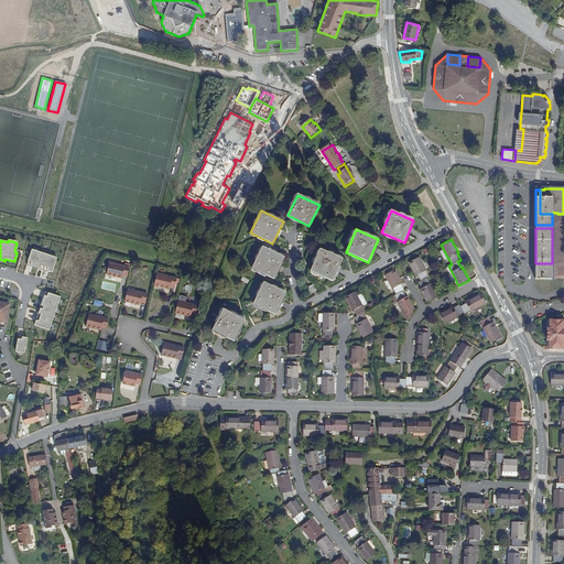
[(284,257),(262,247),(252,269),(273,279),(284,257)]
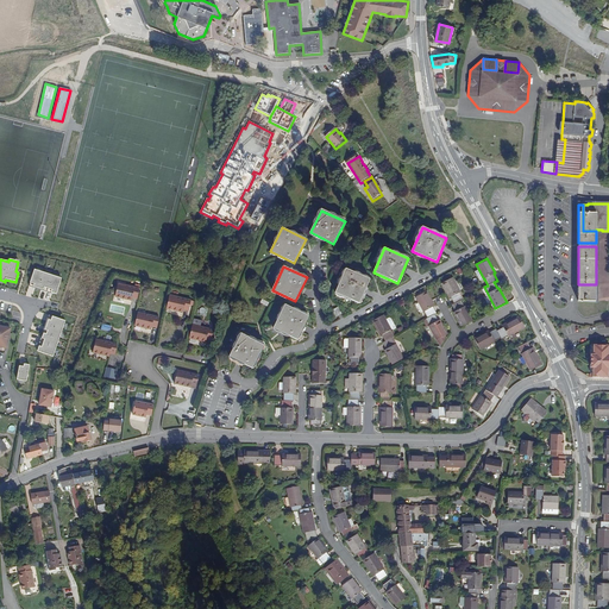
[(346,269),(336,293),(359,303),(370,280),(346,269)]
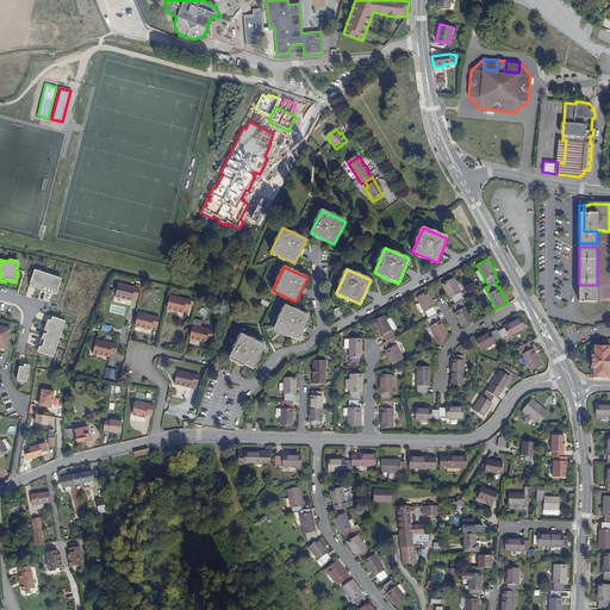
[(33,271),(27,287),(32,288),(32,287),(42,291),(42,292),(50,294),(50,293),(55,294),(61,279),(33,271)]
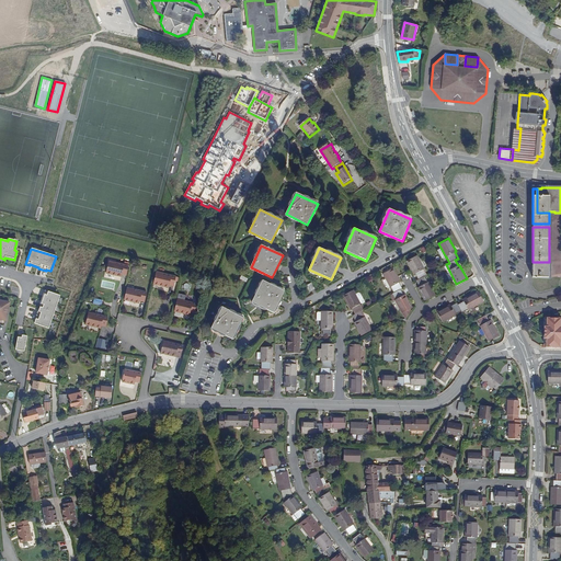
[(416,255),(407,261),(414,275),(416,274),(419,279),(416,281),(420,287),(418,288),(425,301),(435,295),(428,282),(427,283),(424,276),(426,275),(423,270),(424,268),(416,255)]
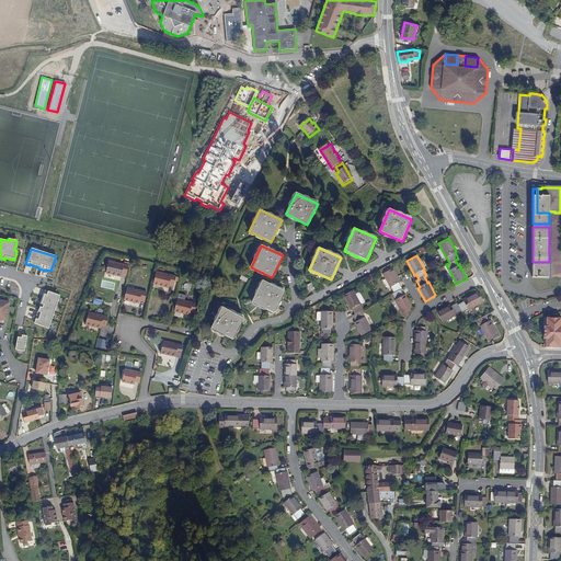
[(106,274),(113,275),(114,274),(117,275),(117,276),(122,277),(123,275),(127,275),(129,266),(110,262),(106,274)]
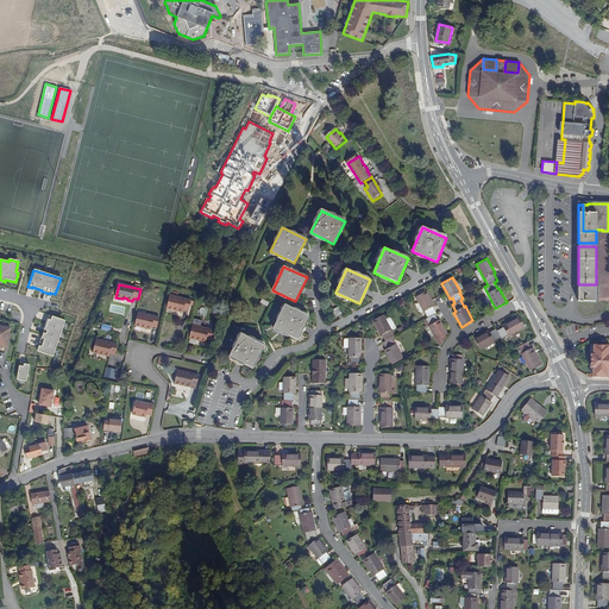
[(598,288),(596,288),(578,288),(578,301),(598,302),(598,288)]
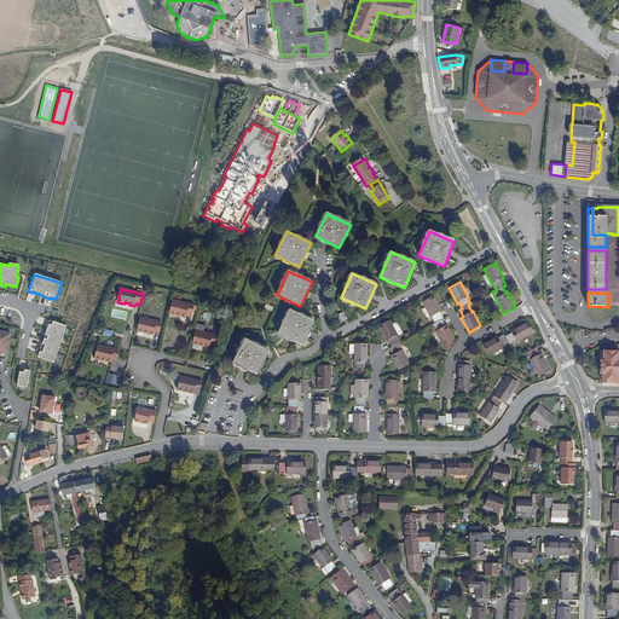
[(445,346),(452,341),(456,340),(447,325),(446,325),(443,319),(444,318),(440,312),(443,311),(434,296),(423,302),(431,317),(432,317),(435,323),(433,324),(437,331),(435,331),(444,346),(445,346)]
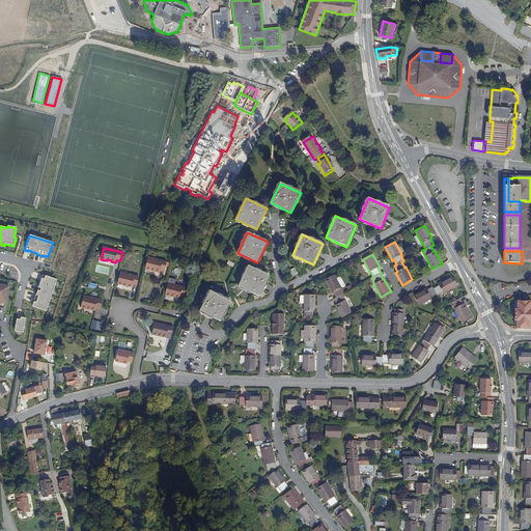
[(156,271),(156,272),(161,273),(161,271),(165,272),(167,262),(148,258),(145,270),(151,271),(152,270),(156,271)]
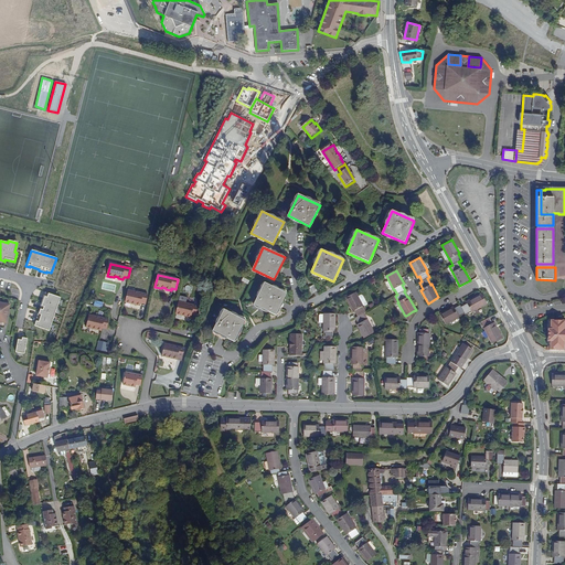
[(287,294),(265,283),(254,305),(276,316),(287,294)]
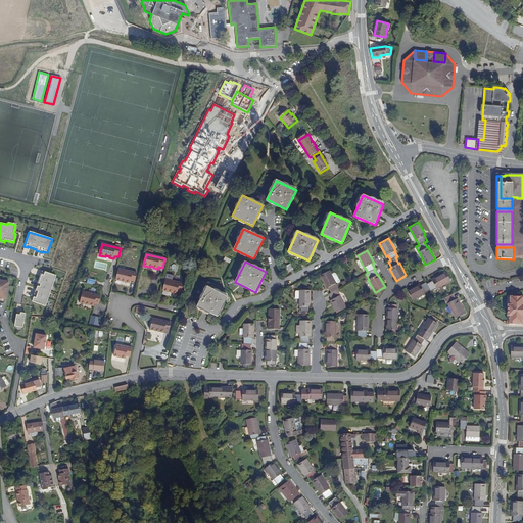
[(116,280),(123,282),(123,281),(126,281),(126,283),(131,284),(131,281),(135,282),(137,274),(119,269),(116,280)]
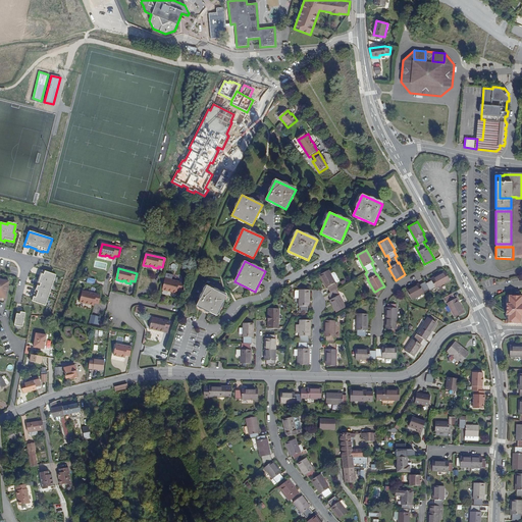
[(55,275),(41,270),(40,274),(41,274),(38,282),(37,281),(36,285),(37,285),(35,290),(32,297),(33,297),(32,301),(45,306),(55,275)]
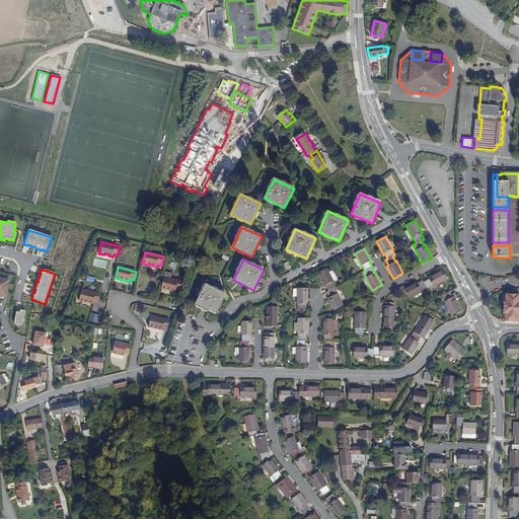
[(327,299),(335,310),(344,305),(338,293),(337,294),(334,288),(336,287),(334,281),(338,279),(334,271),(331,271),(328,273),(326,269),(317,274),(323,286),(325,285),(328,291),(326,292),(329,298),(327,299)]
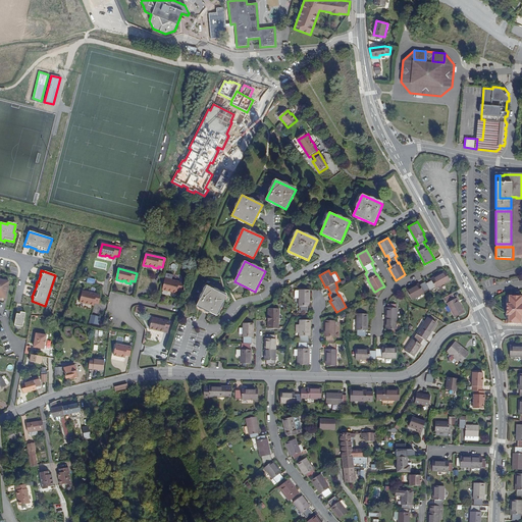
[(419,283),(407,291),(412,300),(424,293),(423,293),(429,290),(430,291),(435,288),(436,289),(451,280),(445,271),(430,279),(431,280),(426,283),(425,282),(419,285),(419,283)]
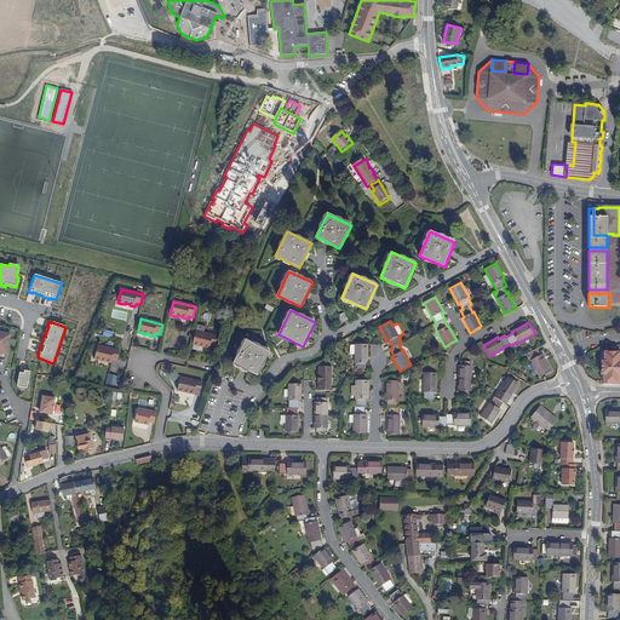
[(193,345),(201,346),(201,345),(205,346),(205,348),(211,349),(211,345),(216,346),(218,337),(196,332),(193,345)]
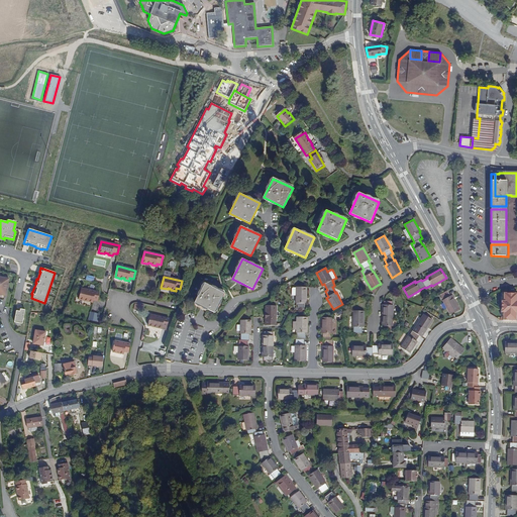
[(0,295),(5,296),(8,281),(0,279),(0,295)]
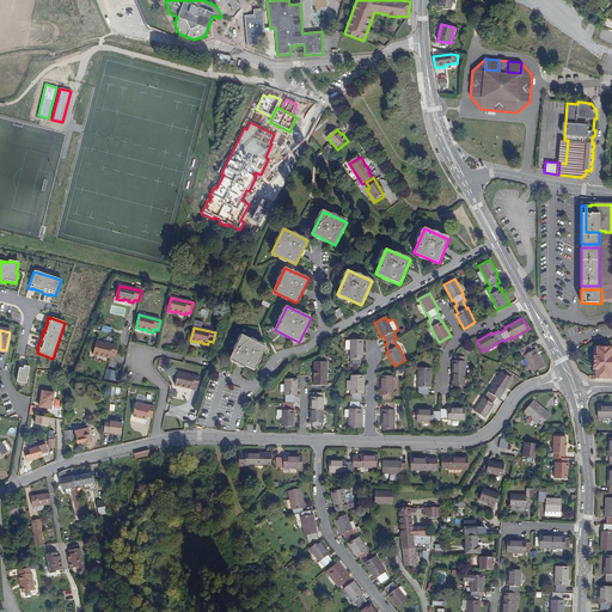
[(243,336),(231,359),(254,369),(265,347),(243,336)]
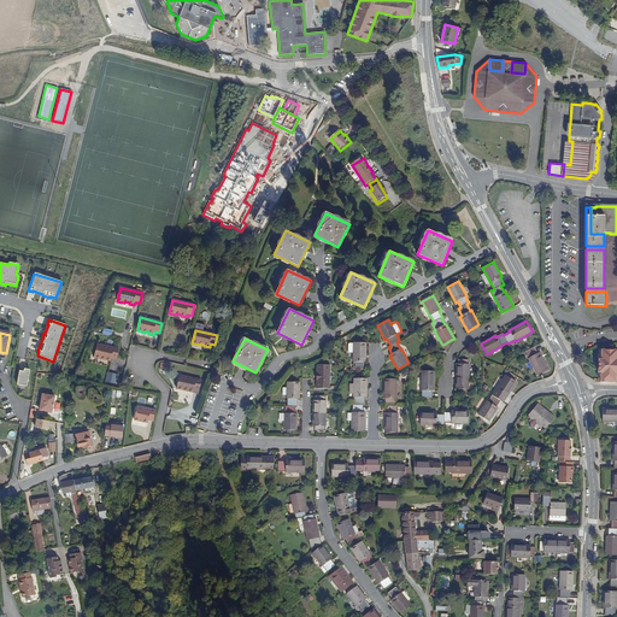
[(348,352),(353,352),(353,362),(353,369),(364,369),(364,363),(366,363),(366,342),(353,342),(350,342),(348,344),(348,352)]
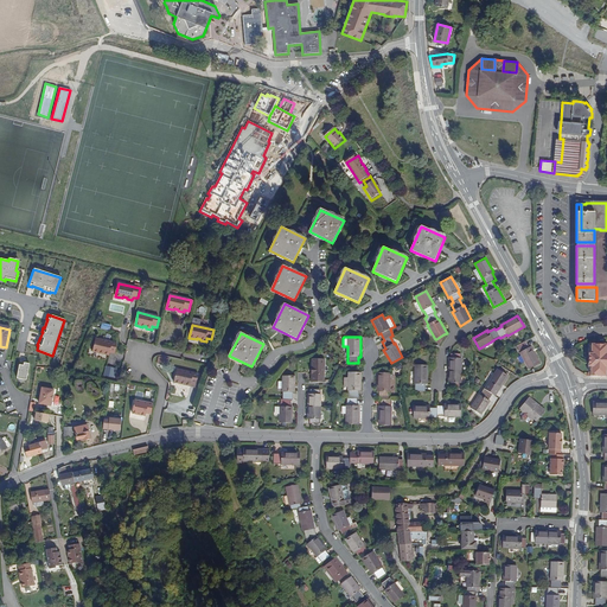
[(93,352),(100,353),(101,352),(104,353),(104,355),(109,356),(110,353),(115,353),(117,344),(96,339),(93,352)]
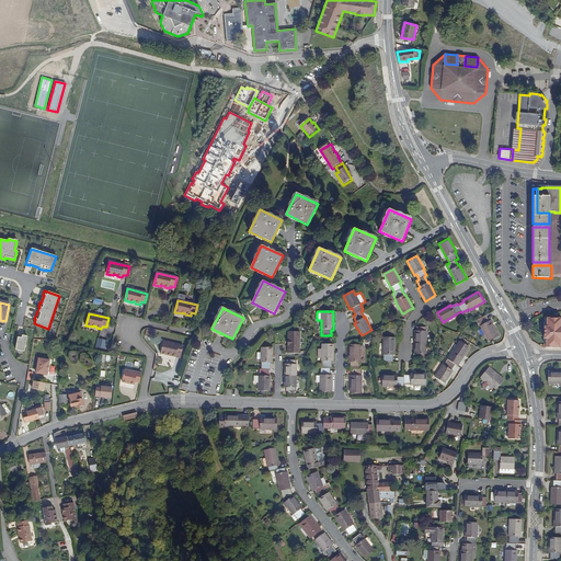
[(487,316),(478,320),(481,325),(480,325),(488,341),(499,335),(491,320),(489,321),(487,316)]
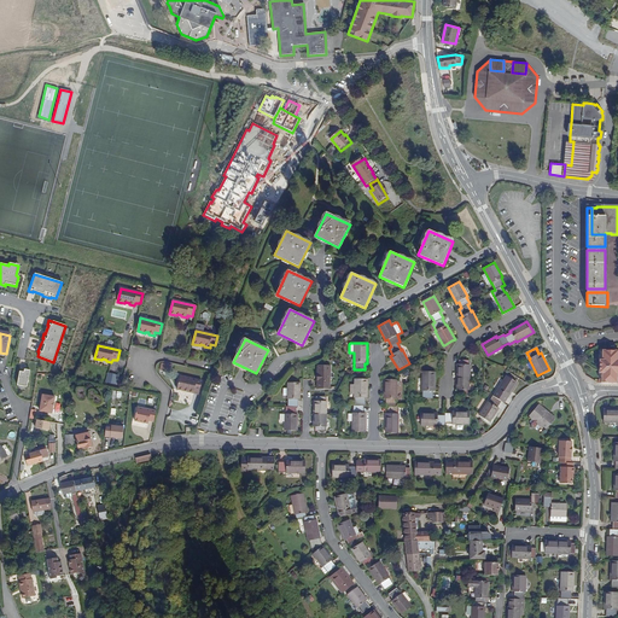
[(617,355),(617,353),(617,351),(602,351),(602,361),(599,361),(599,374),(601,374),(601,380),(601,384),(617,384),(617,383),(617,378),(617,375),(617,355)]
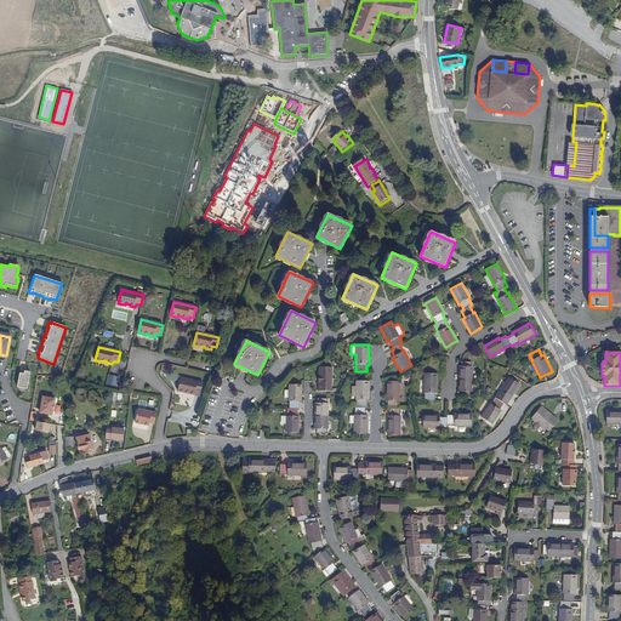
[(461,366),(460,366),(459,392),(461,392),(461,397),(471,397),(471,392),(472,392),(472,366),(472,362),(461,362),(461,366)]
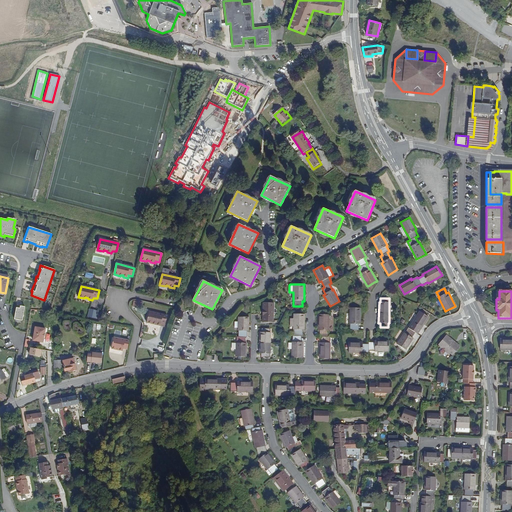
[(265,316),(264,322),(273,322),(273,316),(274,303),(263,303),(263,316),(265,316)]
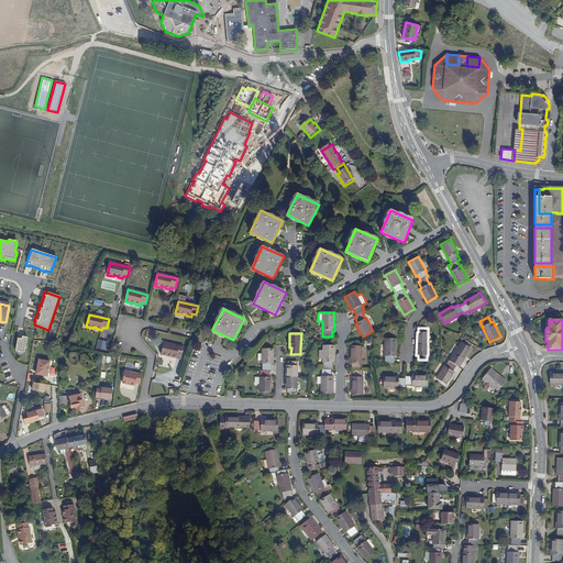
[(24,352),(28,337),(22,337),(21,338),(18,338),(15,351),(24,352)]
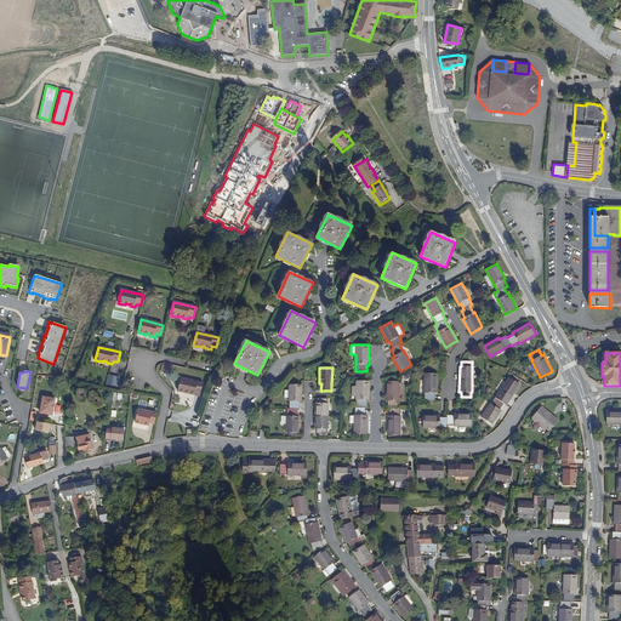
[(437,374),(425,374),(425,393),(425,400),(434,400),(434,393),(437,393),(437,374)]
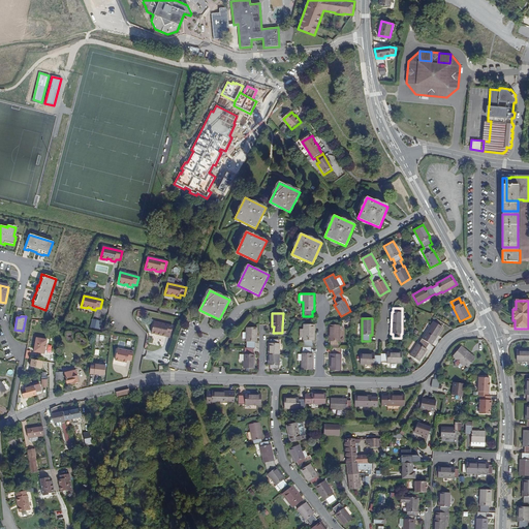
[(101,321),(92,319),(90,328),(99,330),(101,321)]
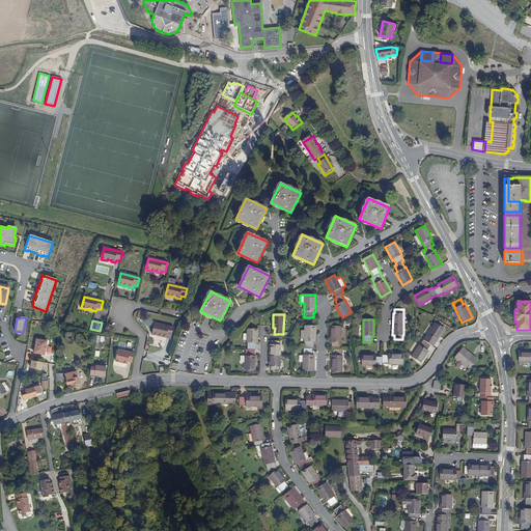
[(444,329),(435,323),(427,335),(424,340),(423,340),(420,345),(419,345),(412,358),(421,363),(428,351),(427,351),(430,344),(431,345),(435,340),(437,341),(444,329)]
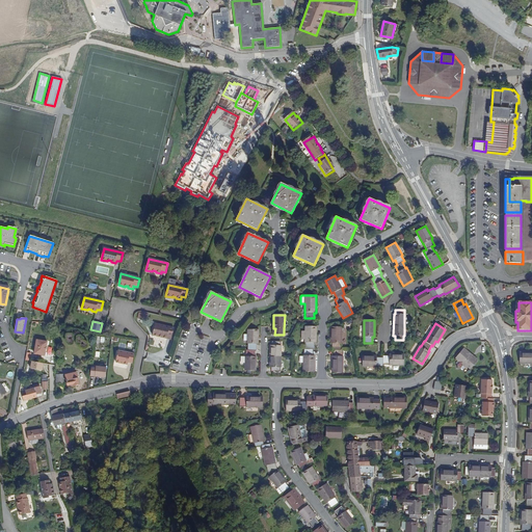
[(153,336),(159,337),(159,336),(162,337),(162,338),(167,339),(167,337),(171,338),(174,328),(155,324),(153,336)]
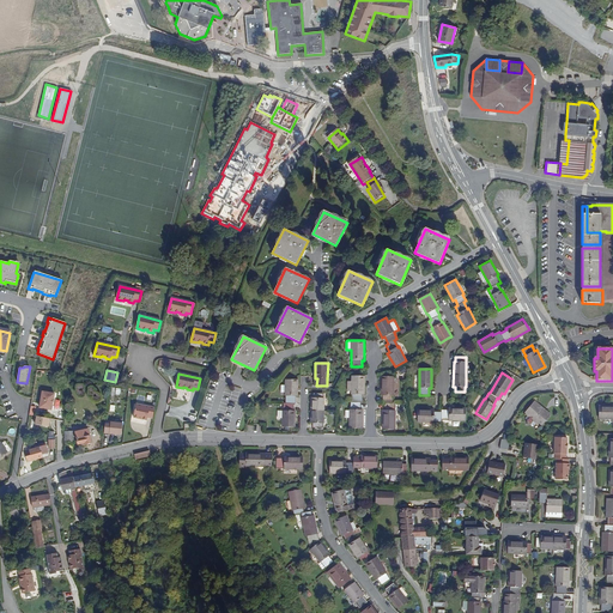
[(351,382),(351,390),(351,395),(352,395),(352,402),(351,402),(351,410),(350,410),(350,429),(362,429),(363,410),(360,410),(362,402),(363,402),(363,395),(364,395),(365,376),(352,376),(351,382)]
